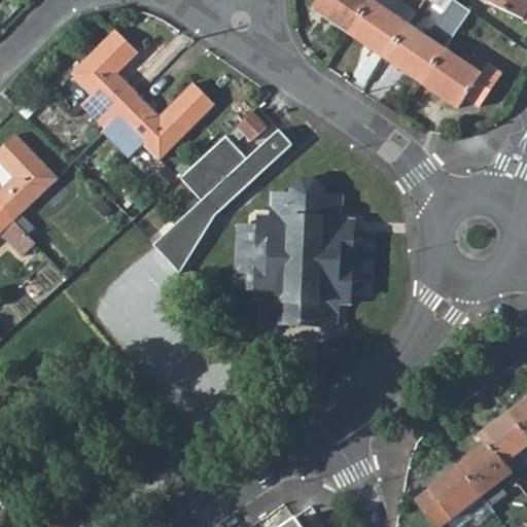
[(363,0),(320,0),(312,11),(349,36),(371,4),(363,0)]
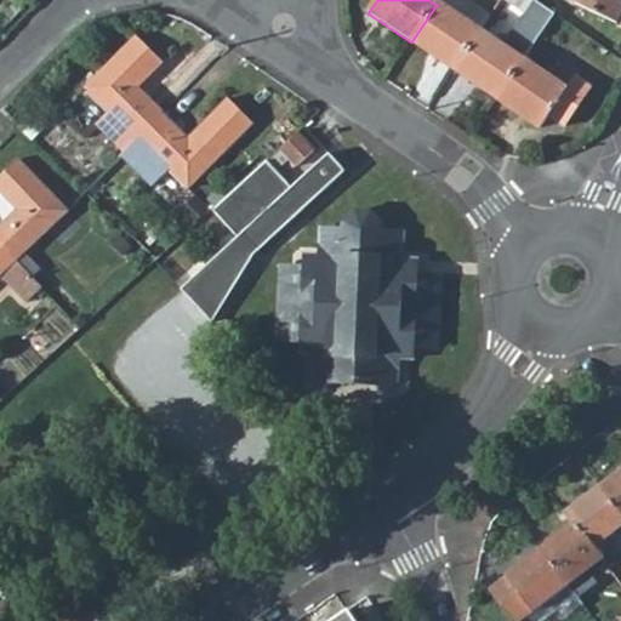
[(439,0),(437,5),(411,43),(454,72),(480,33),(491,16),(468,0),(439,0)]
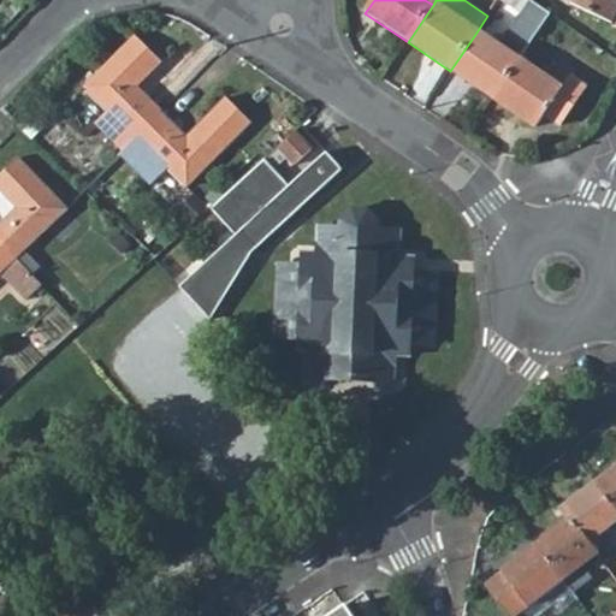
[(615,0),(573,0),(570,5),(611,24),(615,13),(615,0)]
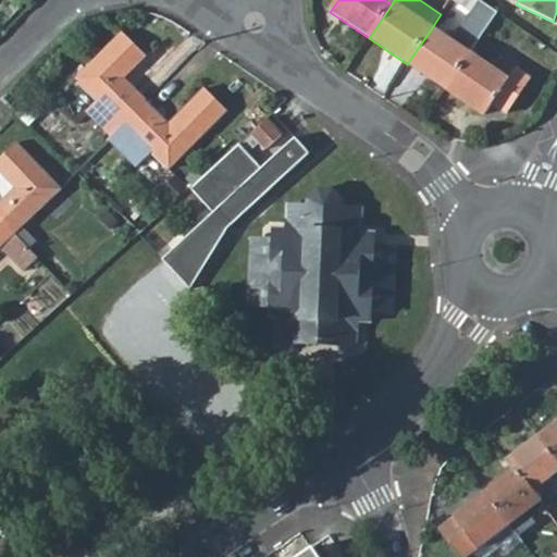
[(431,29),(407,64),(446,90),(470,56),(498,14),(483,4),(455,47),(431,29)]
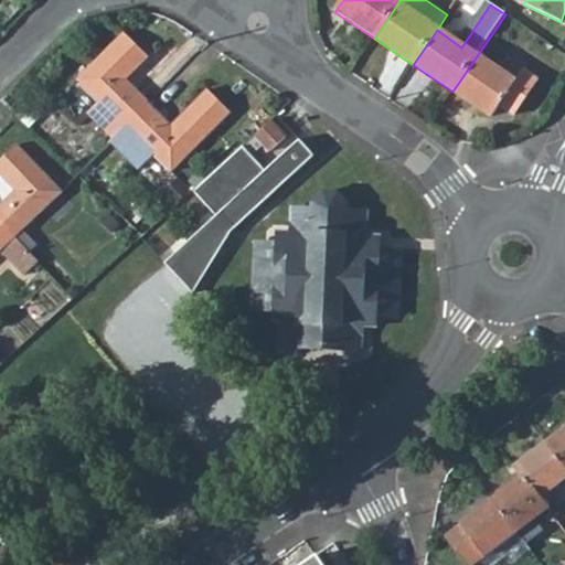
[(116,137),(149,104),(126,81),(148,59),(126,35),(81,81),(103,103),(93,114),(116,137)]
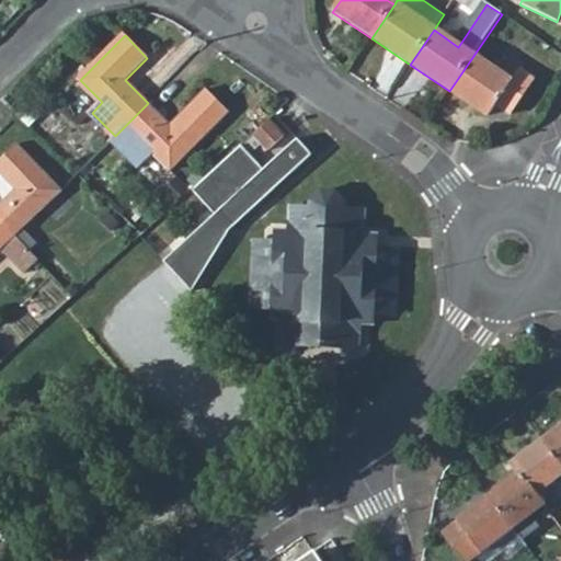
[(521,72),(514,83),(473,56),(449,91),(489,118),(496,109),(513,119),(537,84),(521,72)]
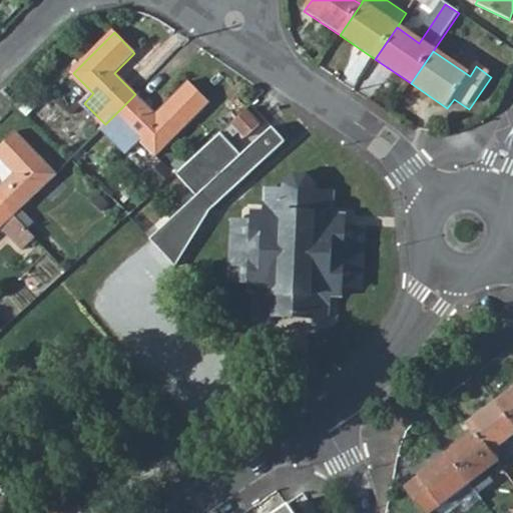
[(128,127),(157,155),(209,102),(188,82),(155,114),(135,94),(105,124),(118,137),(128,127)]
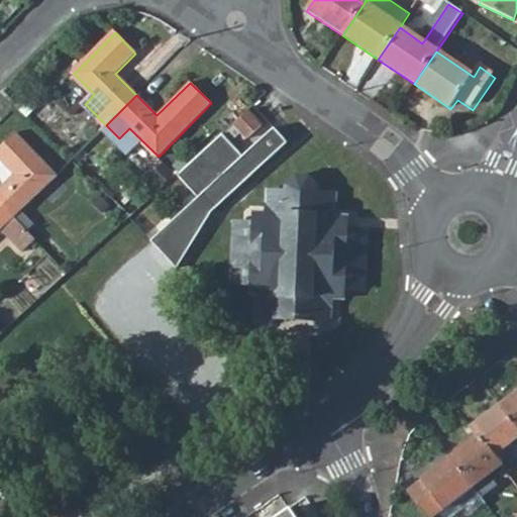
[(245,139),(262,125),(247,111),(232,126),(245,139)]
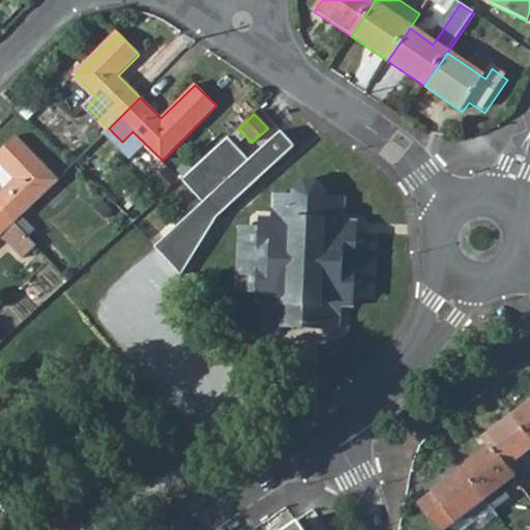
[(227,140),(181,181),(202,205),(154,248),(181,277),(216,219),(295,148),(281,133),(247,163),(227,140)]
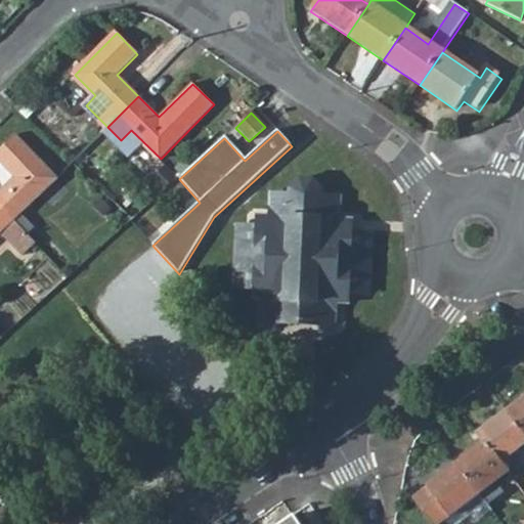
[(0,205),(28,235),(36,227),(24,214),(59,181),(18,136),(0,153),(0,160),(17,179),(0,194),(0,205)]
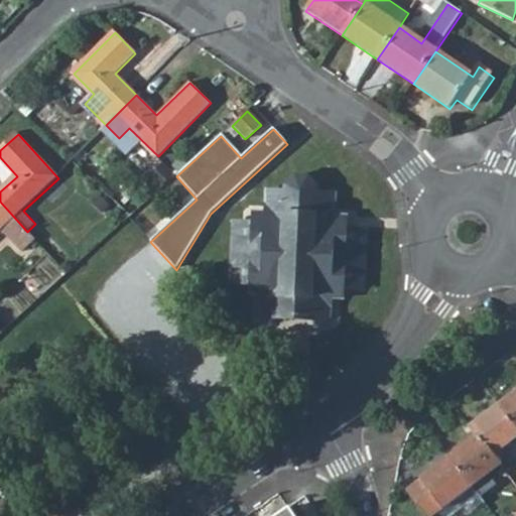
[(262,295),(261,317),(282,319),(283,310),(299,311),(314,312),(313,321),(331,323),(332,299),(345,300),(345,290),(363,291),(366,228),(347,228),(347,216),(334,216),(335,194),(318,192),(318,187),(313,182),(308,177),(294,176),(284,187),(284,191),(266,190),(266,213),(254,212),(253,223),(233,221),(231,284),(250,285),(249,294),(262,295)]
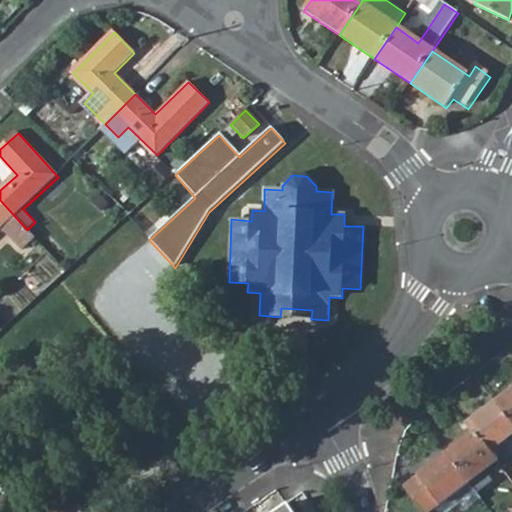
[(0,200),(0,229),(2,228),(23,249),(35,239),(27,230),(0,200)]
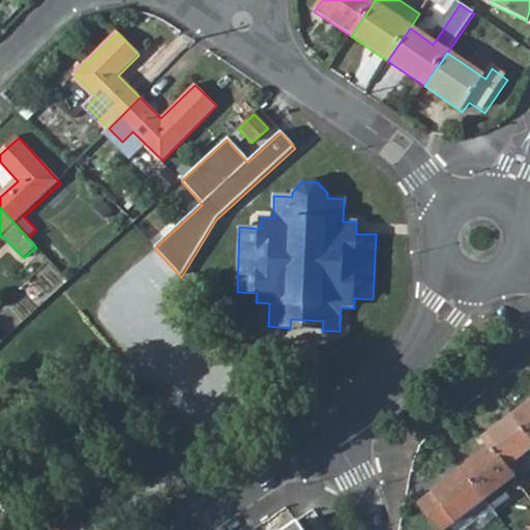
[(307,320),(291,319),(290,328),(306,329),(322,330),(323,321),(307,320)]
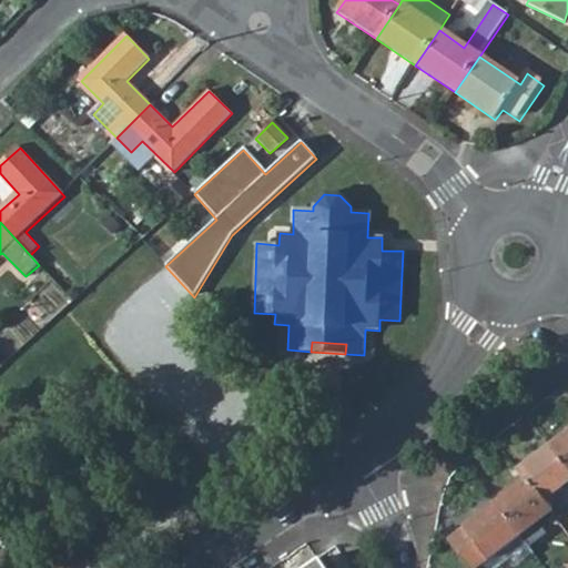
[(567,426),(547,443),(567,469),(567,426)]
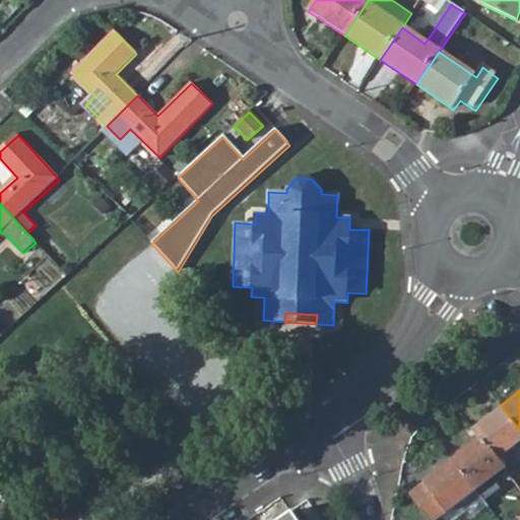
[(479,436),(496,457),(519,439),(519,430),(501,405),(473,427),(479,436)]
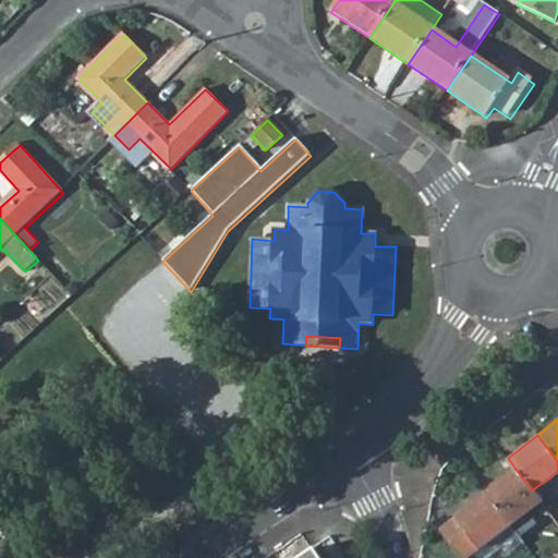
[(514,468),(484,492),(509,524),(541,501),(532,490),(514,468)]
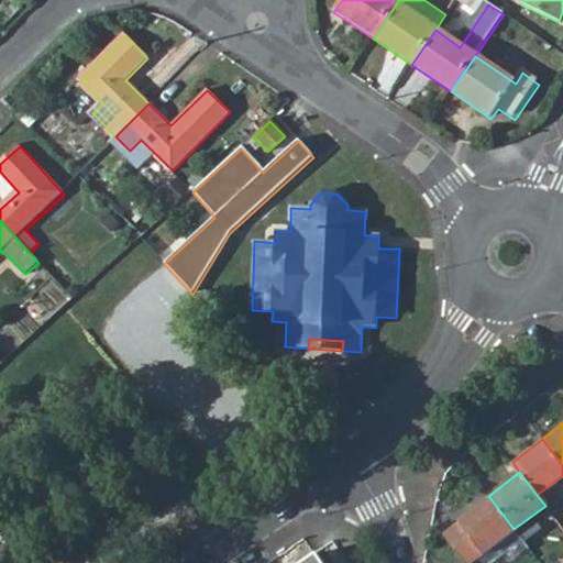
[(467,562),(514,529),(488,496),(457,520),(460,522),(445,533),(467,562)]
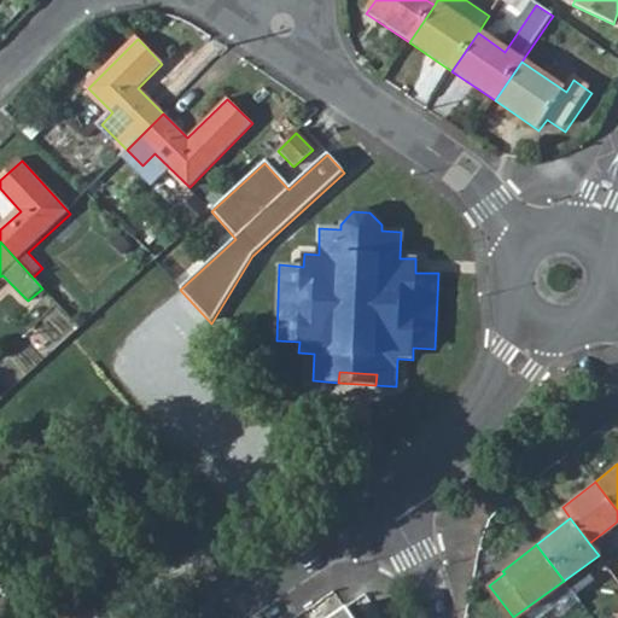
[(536,617),(572,592),(564,581),(513,617),(536,617)]
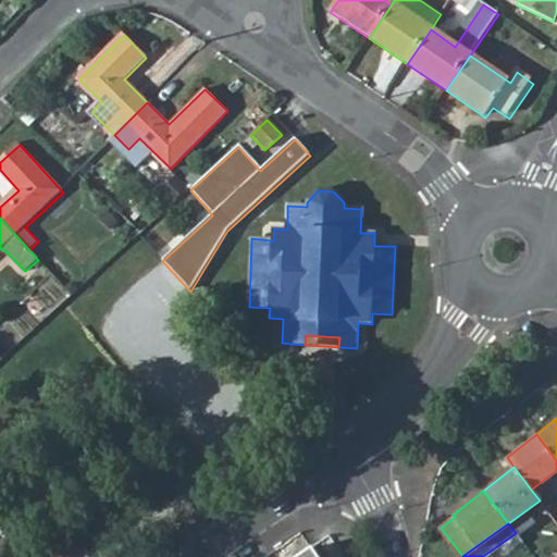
[(291,556),(318,556),(310,545),(291,556)]
